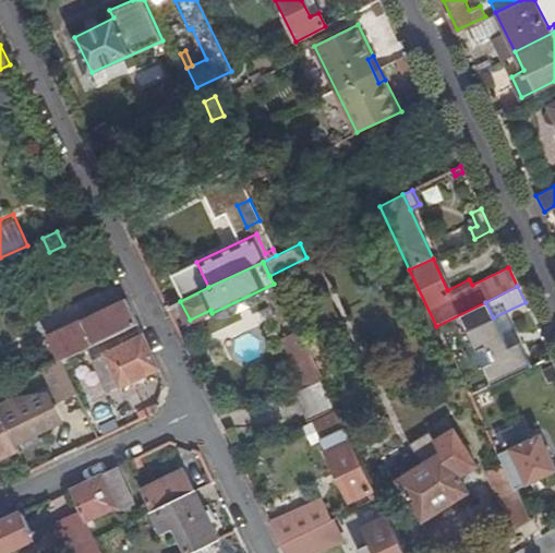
[(61,359),(137,322),(128,300),(84,321),(88,332),(62,345),(58,334),(48,338),(58,360),(61,359)]
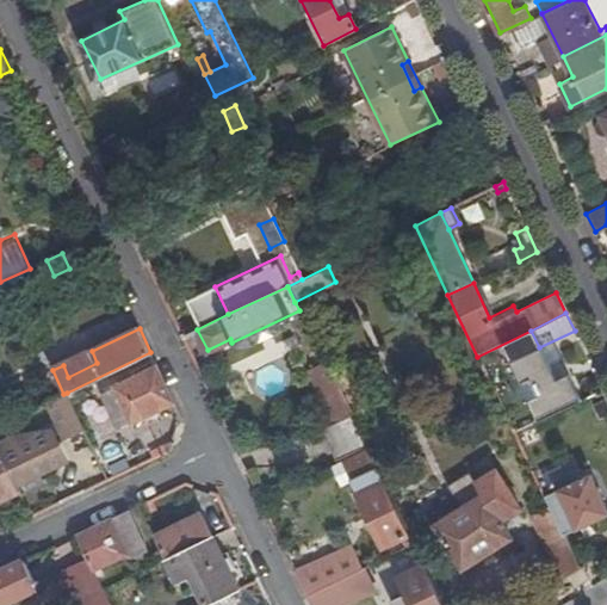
[(197,329),(192,332),(202,352),(208,350),(197,329)]
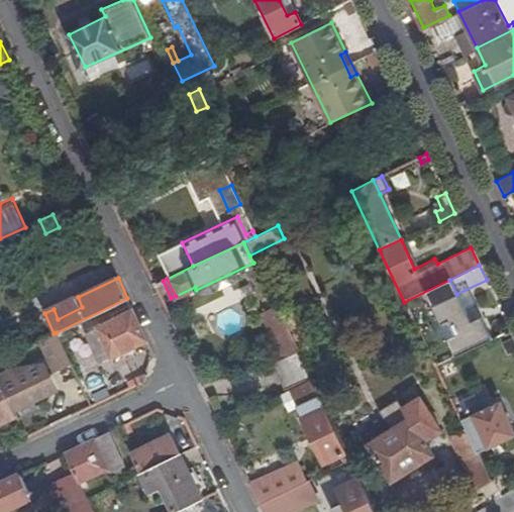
[(82,307),(78,297),(54,309),(58,319),(82,307)]
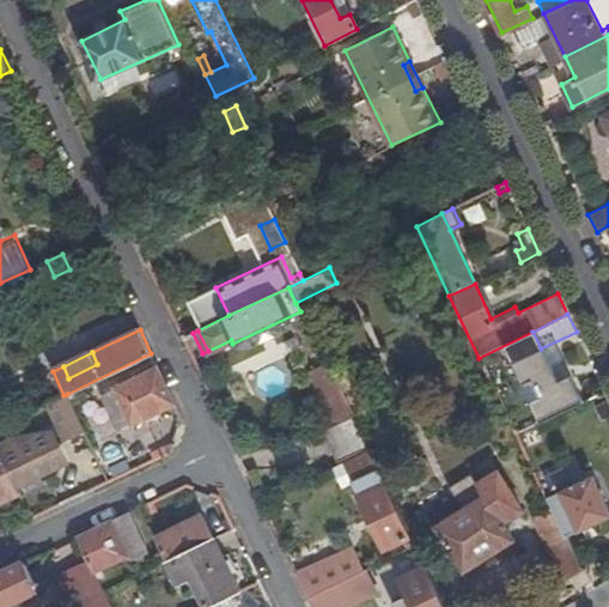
[(351,417),(326,363),(304,374),(329,428),(351,417)]
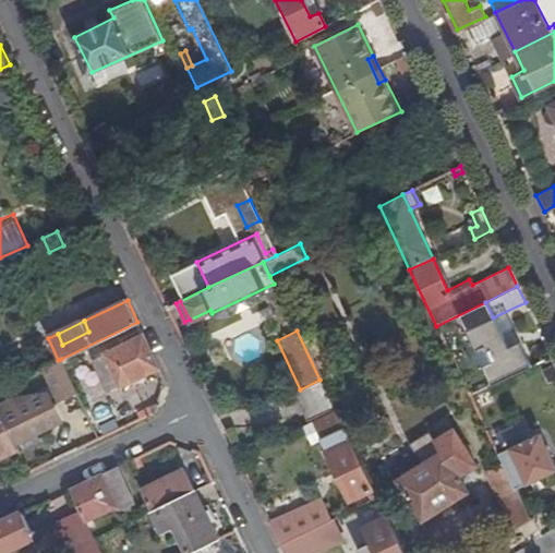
[(120,385),(159,368),(143,333),(105,350),(120,385)]
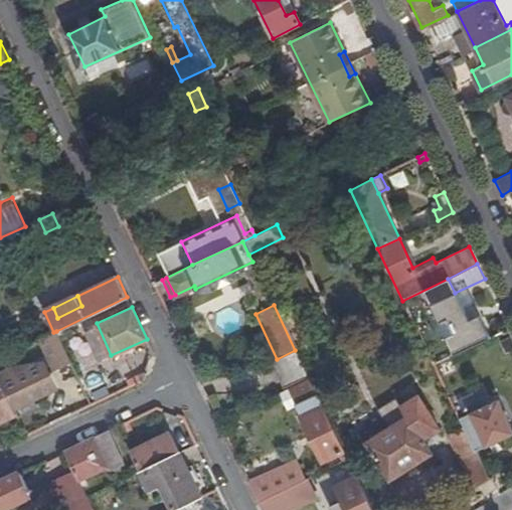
[(53,332),(39,339),(53,370),(70,362),(56,331),(53,332)]
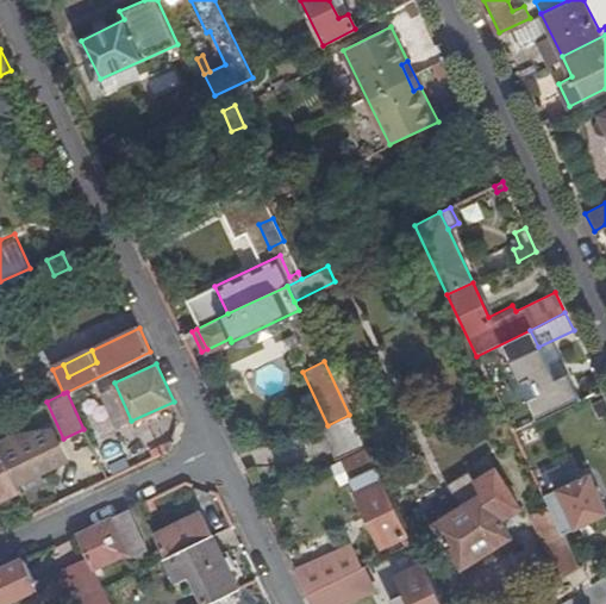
[(517,402),(501,409),(531,469),(543,465),(539,459),(542,456),(517,402)]
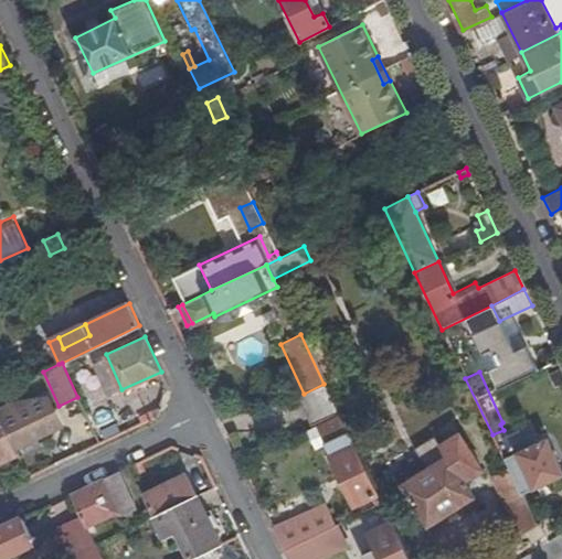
[(12,402),(0,408),(0,419),(13,447),(60,423),(46,397),(17,411),(12,402)]
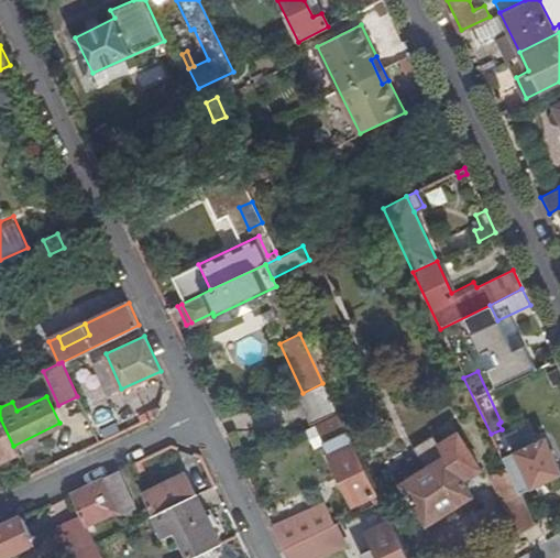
[(337,413),(304,429),(313,447),(322,442),(352,503),(375,492),(337,413)]
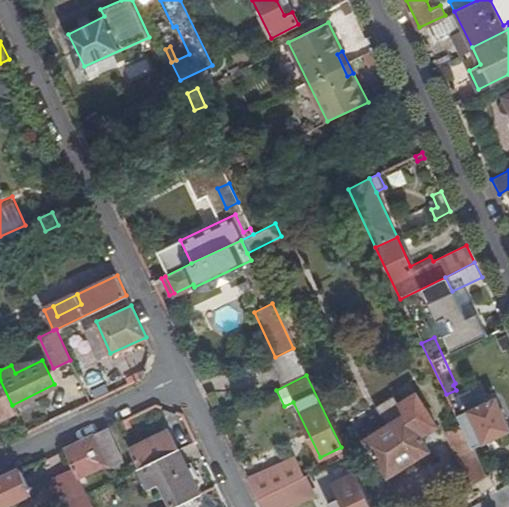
[(0,417),(15,411),(12,405),(0,380),(0,417)]
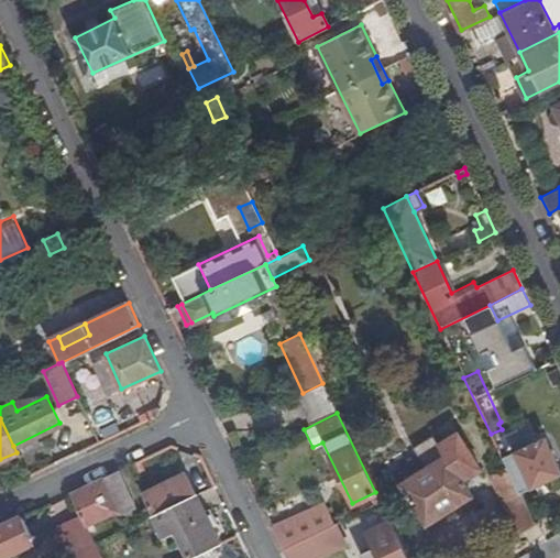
[(114,420),(97,428),(101,437),(118,429),(114,420)]
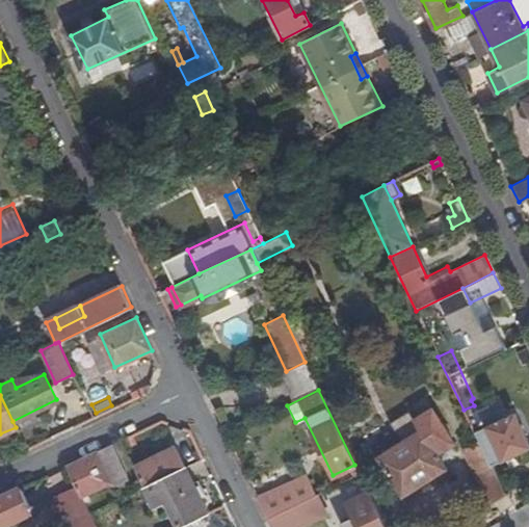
[(432,409),(414,420),(420,430),(406,439),(403,433),(388,443),(391,449),(376,457),(401,498),(447,470),(438,454),(454,444),(432,409)]
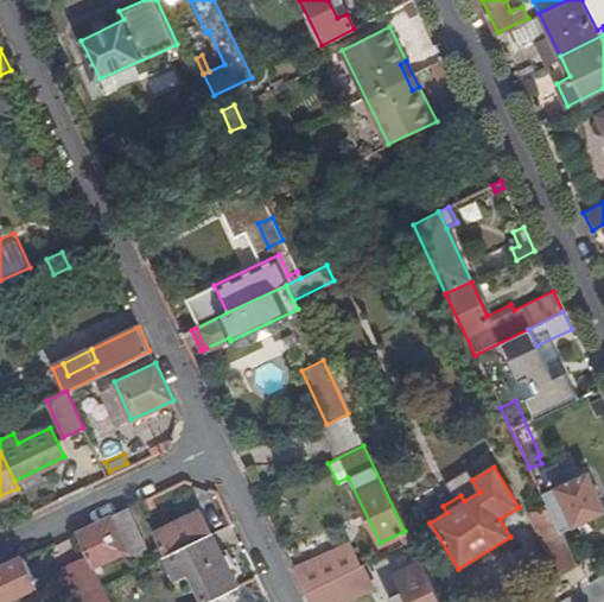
[(544,495),(561,533),(603,512),(603,506),(589,473),(542,494),(544,495)]
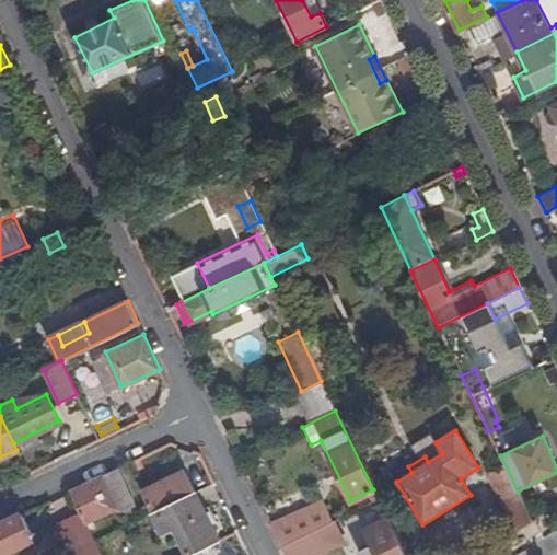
[(442,453),(436,442),(390,471),(396,482),(412,473),(408,466),(425,457),(428,462),(442,453)]
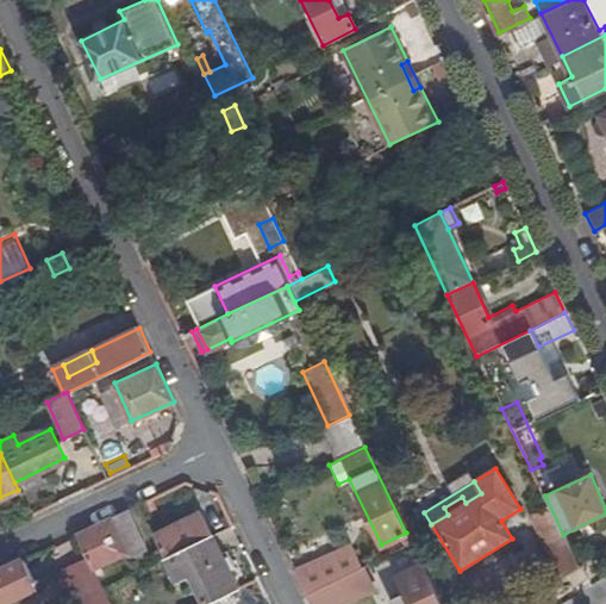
[(560,572),(575,561),(563,535),(545,497),(532,504),(537,512),(531,515),(560,572)]
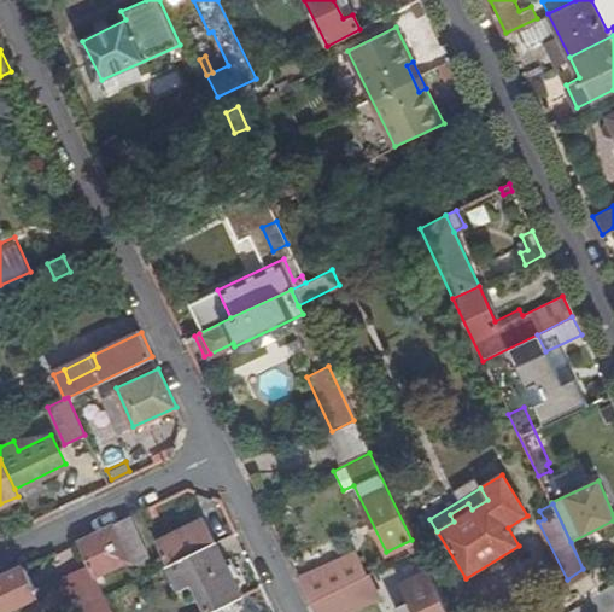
[(134,537),(126,517),(79,540),(89,565),(98,583),(105,580),(103,572),(129,560),(130,563),(146,555),(138,536),(134,537)]
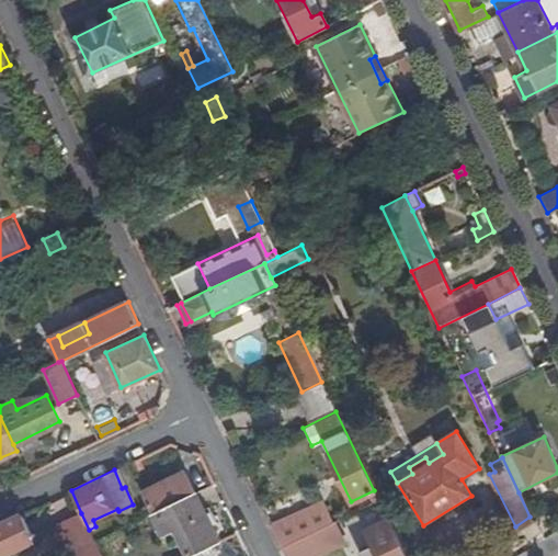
[(194,491),(185,472),(144,492),(154,511),(194,491)]
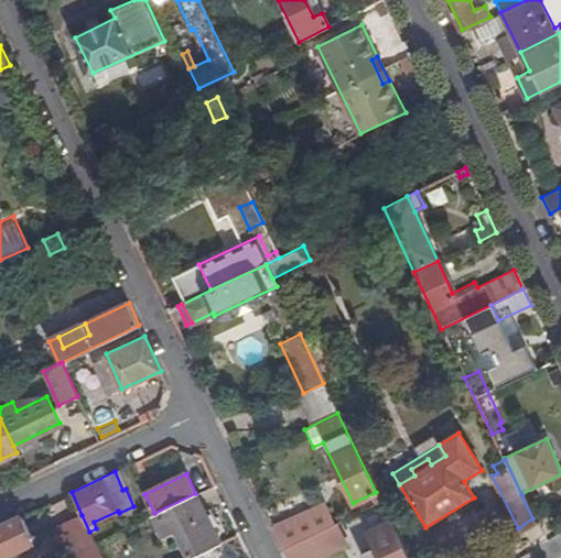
[(190,557),(201,554),(219,544),(195,493),(154,513),(153,513),(163,534),(175,528),(189,557),(190,557)]
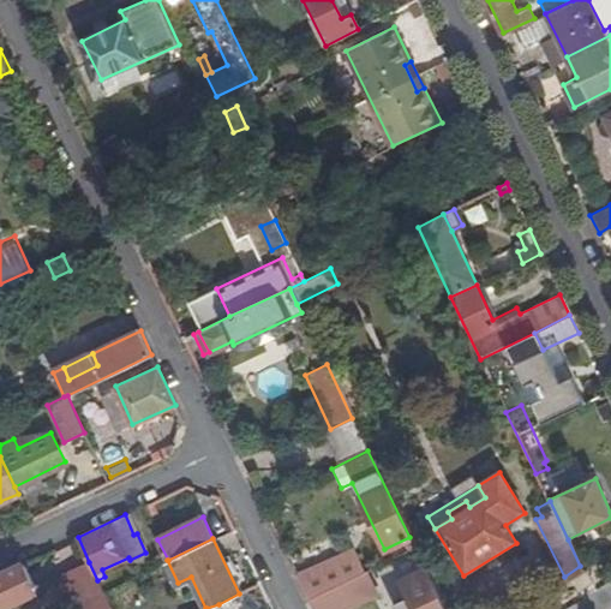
[(349,542),(294,567),(305,593),(361,567),(349,542)]
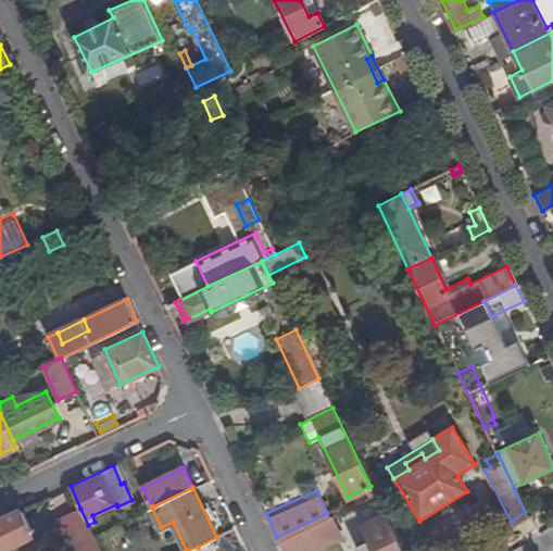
[(401,550),(402,550),(381,508),(354,521),(363,538),(352,543),(354,550),(401,550)]
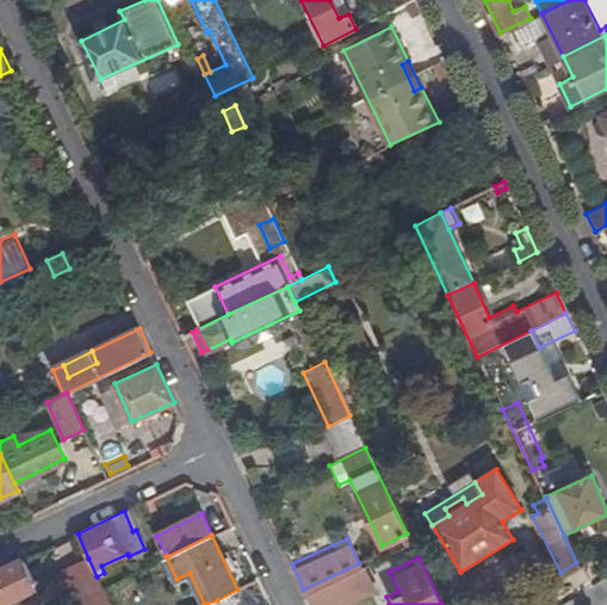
[(0,603),(38,586),(25,559),(0,570),(0,603)]
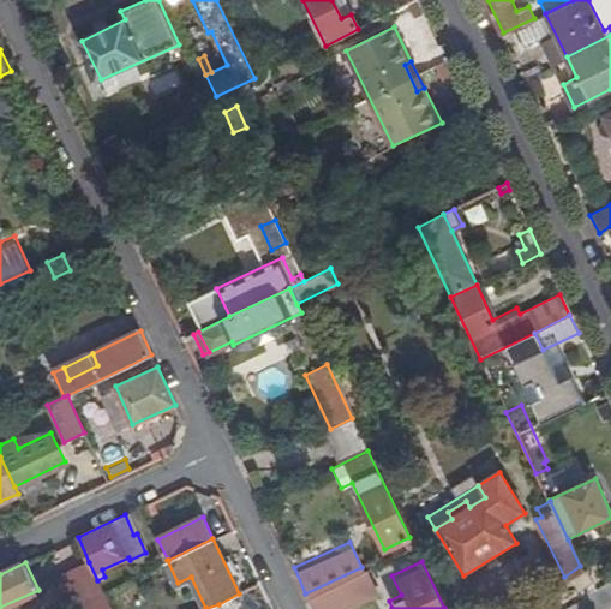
[(103,591),(97,580),(89,562),(58,575),(72,608),(77,605),(88,599),(93,608),(107,601),(103,591)]
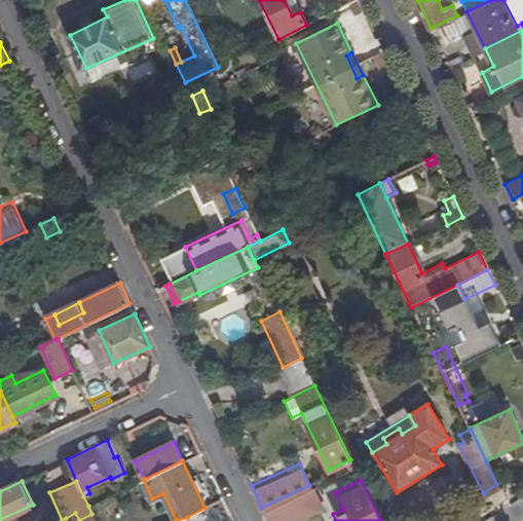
[(288,520),(320,508),(309,485),(261,508),(267,520),(288,520)]
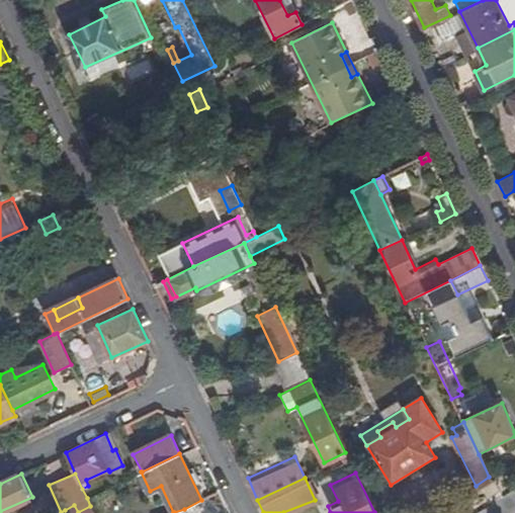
[(373,512),(404,512),(396,501),(374,512),(373,512)]
